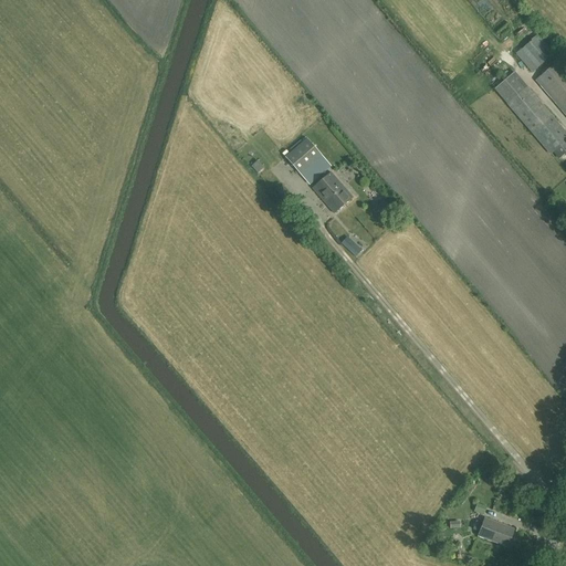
[(448,29),(451,34),(461,29),(458,23),(448,29)]
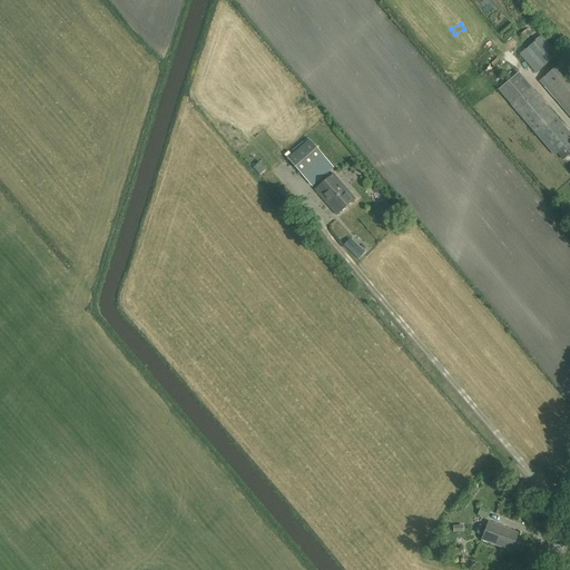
[(536,72),(558,55),(541,36),(519,53),(536,72)]
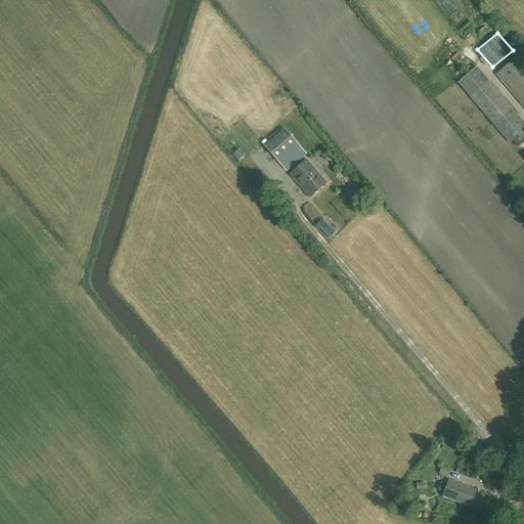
[(523,107),(523,66),(517,57),(496,75),(523,107)]
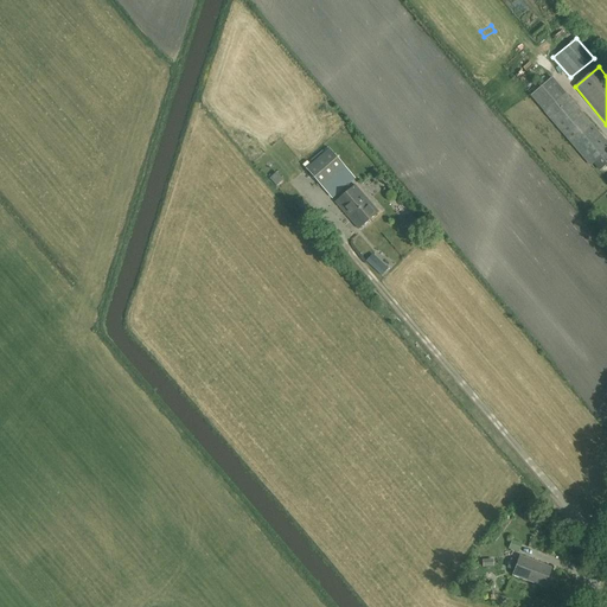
[(590,166),(606,151),(606,145),(551,78),(531,95),(590,166)]
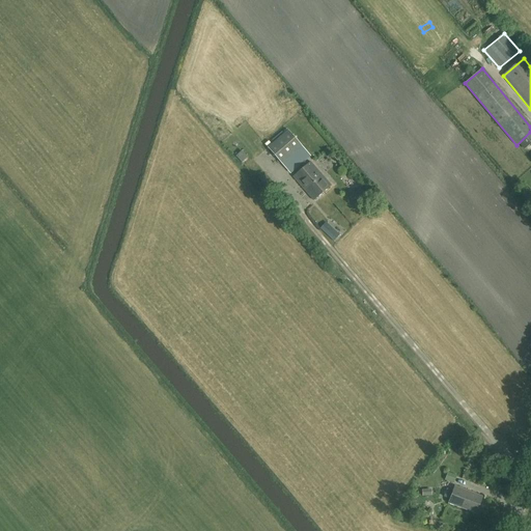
[(281,164),(301,146),(287,131),(267,148),(281,164)]
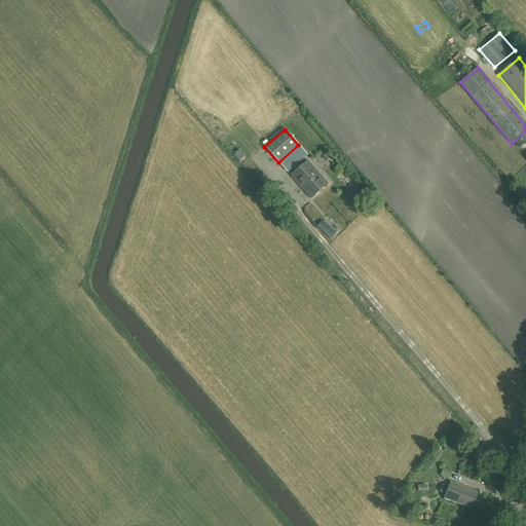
[(241,148),(234,152),(239,159),(246,155),(241,148)]
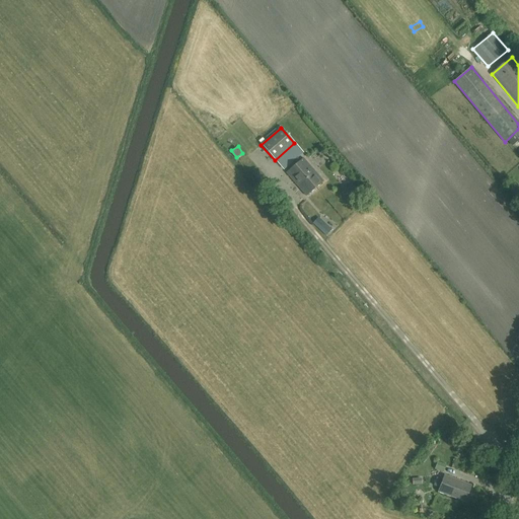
[(306,175),(316,187),(323,180),(303,157),(294,165),(304,177),(306,175)]
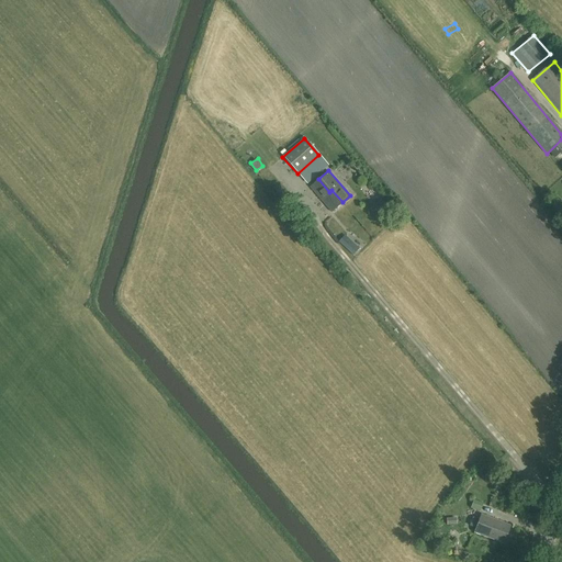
[(332,190),(329,192),(318,179),(310,187),(332,212),(343,202),(332,190)]
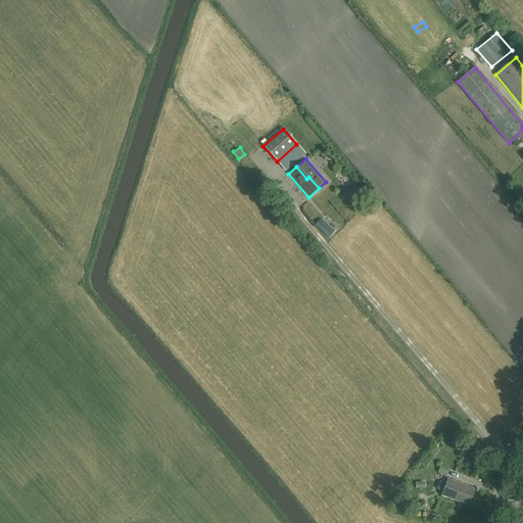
[(323,218),(318,224),(329,235),(334,230),(323,218)]
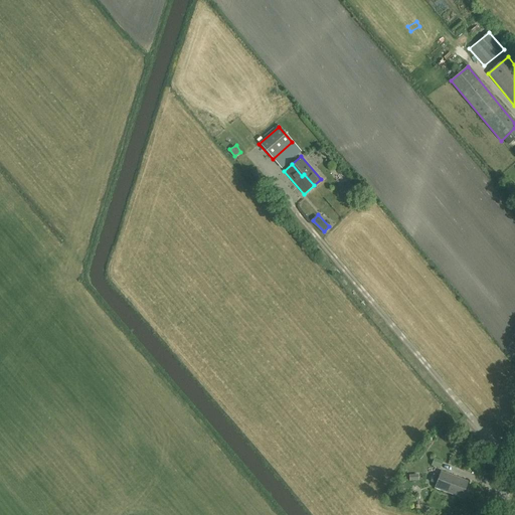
[(461,498),(467,482),(441,473),(439,477),(434,475),(431,482),(436,484),(434,488),(461,498)]
